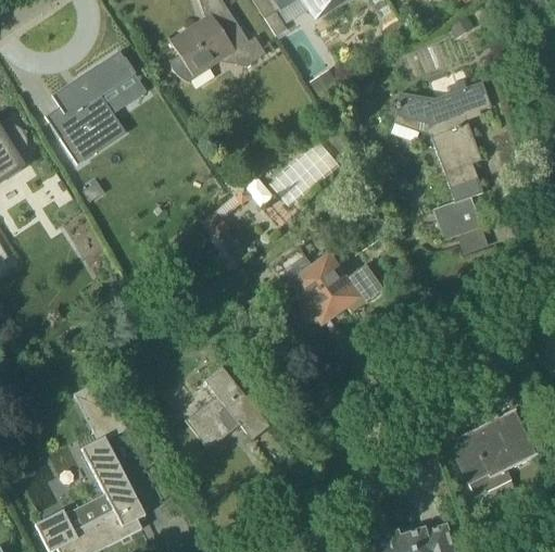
[(249,39),(223,0),(200,0),(205,15),(171,37),(168,34),(167,35),(179,54),(171,61),(171,63),(174,67),(175,70),(177,73),(179,75),(183,77),(185,78),(189,79),(221,60),(236,63),(246,65),(266,52),(255,35),(249,39)]
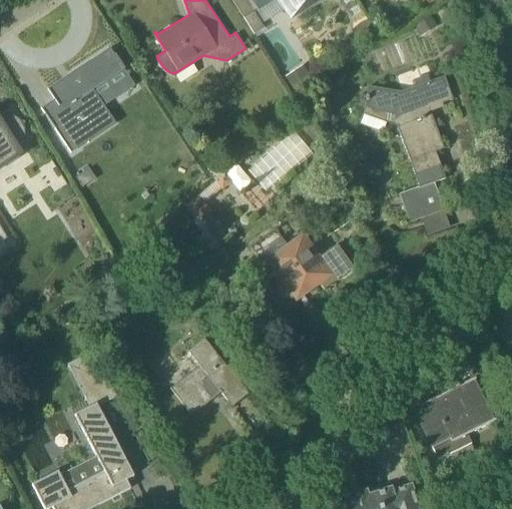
[(234,0),(254,31),(265,25),(254,9),(260,6),(259,4),(266,0),(288,0),(296,13),(316,0),(234,0)]
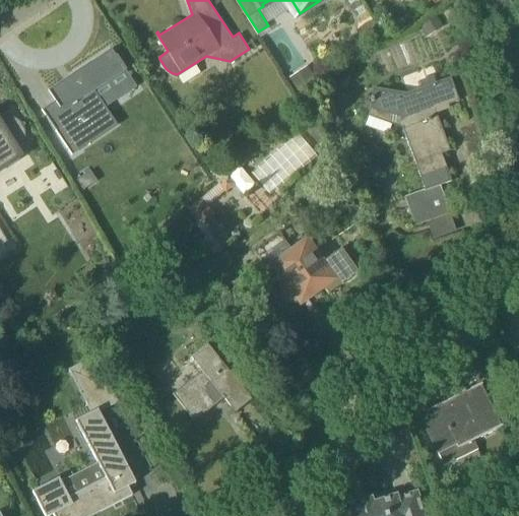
[(436,11),(419,22),(428,35),(444,23),(436,11)]
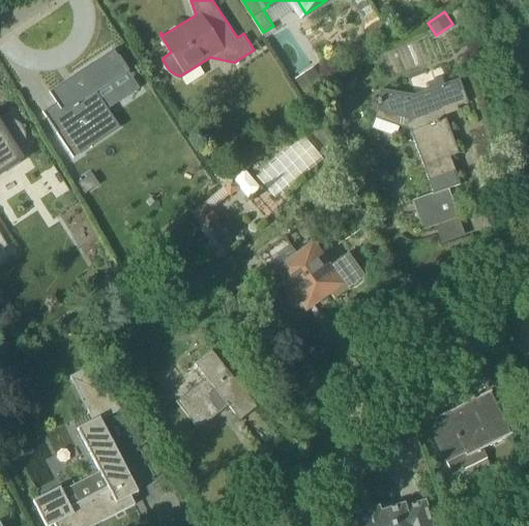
[(75,79),(53,93),(70,121),(57,129),(74,155),(81,150),(80,149),(117,123),(96,90),(129,68),(115,48),(94,61),(94,60),(71,75),(75,79)]
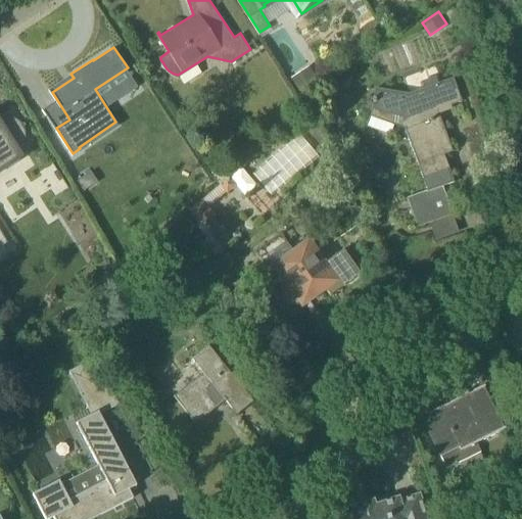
[(315,73),(296,85),(302,93),(321,81),(315,73)]
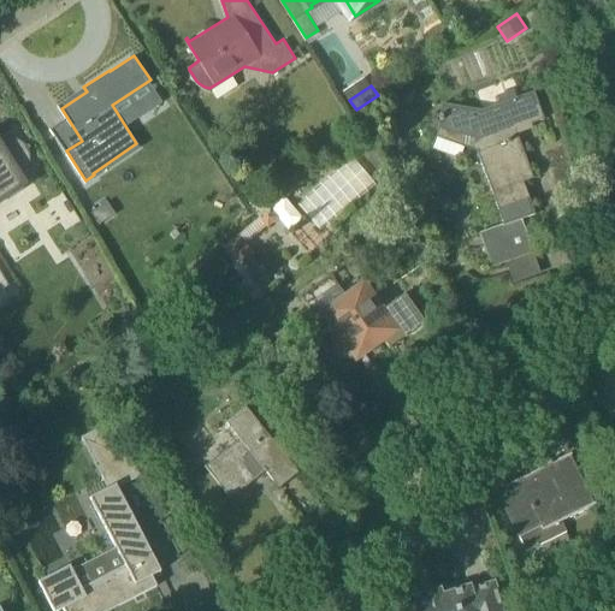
[(542,113),(533,90),(482,110),(443,102),(438,129),(437,135),(461,143),(462,132),(472,135),(504,221),(480,231),(492,265),(533,249),(521,215),(536,211),(524,179),(533,176),(515,128),(521,125),(516,113),(526,110),(531,122),(543,117),(542,113)]
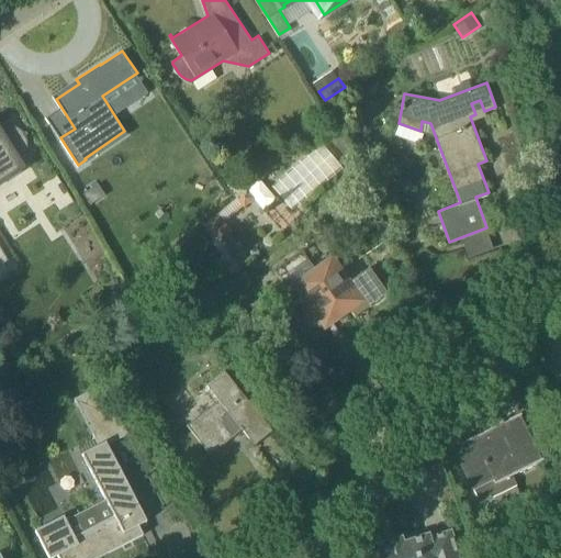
[(0,125),(0,178),(22,165),(18,158),(21,156),(23,154),(25,152),(26,149),(27,146),(27,142),(27,137),(26,134),(25,132),(23,131),(18,126),(11,124),(3,124),(0,125)]
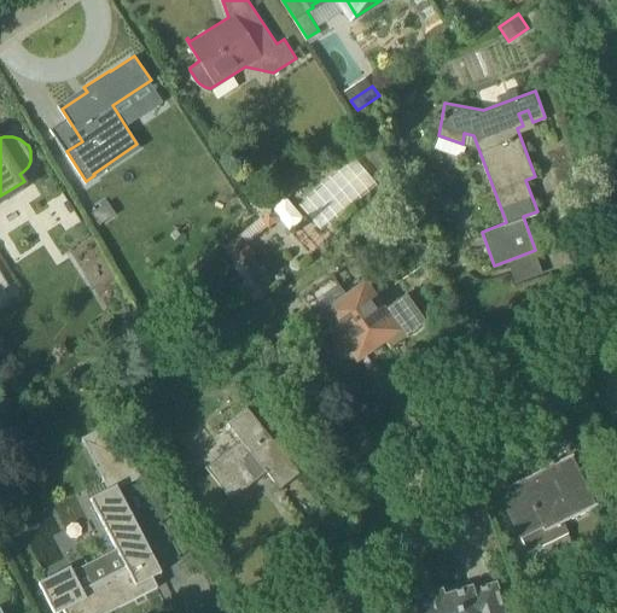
[(239,233),(225,245),(234,266),(244,257),(248,243),(239,233)]
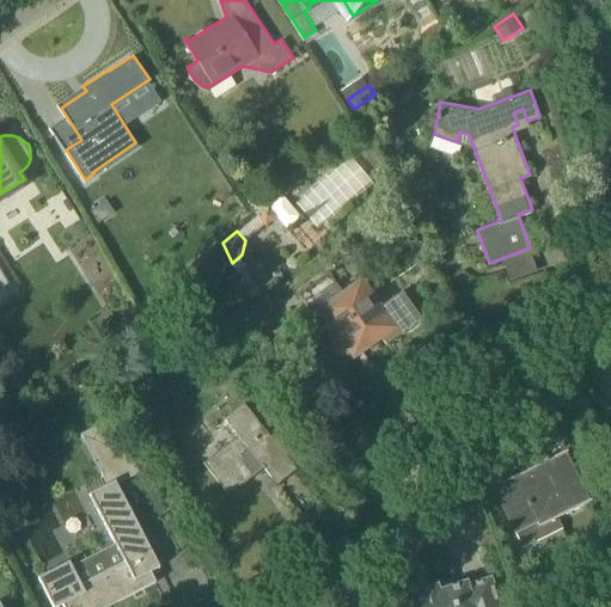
[(337,353),(340,355),(342,355),(347,355),(352,353),(354,356),(383,336),(388,343),(423,318),(403,289),(382,304),(362,277),(319,308),(337,333),(334,336),(333,339),(331,343),(333,348),(334,350),(337,353)]
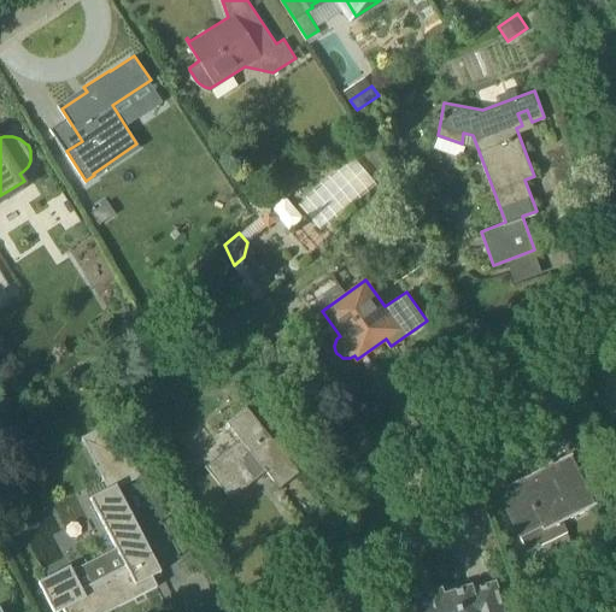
[(298,471),(245,406),(228,421),(240,436),(238,439),(239,440),(205,468),(232,498),(233,495),(267,468),(280,484),(298,471)]
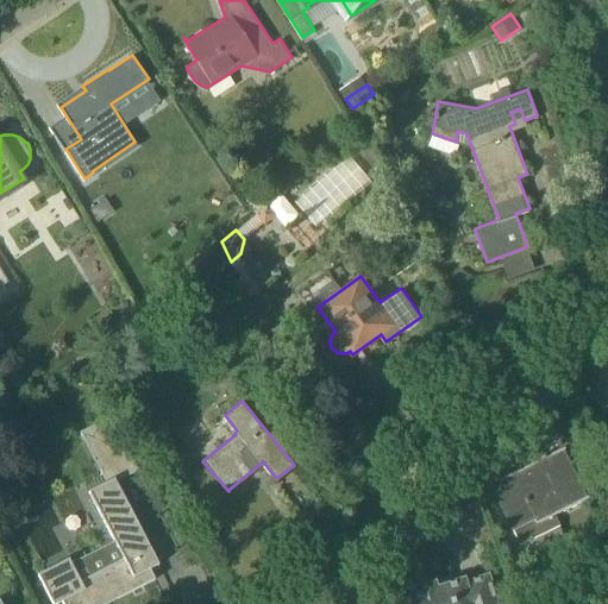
[(587,496),(563,448),(565,447),(565,446),(585,435),(570,406),(545,419),(559,448),(546,455),(545,453),(537,457),(538,459),(501,477),(503,478),(508,488),(496,492),(507,514),(514,528),(536,517),(537,521),(590,495),(590,494),(587,496)]
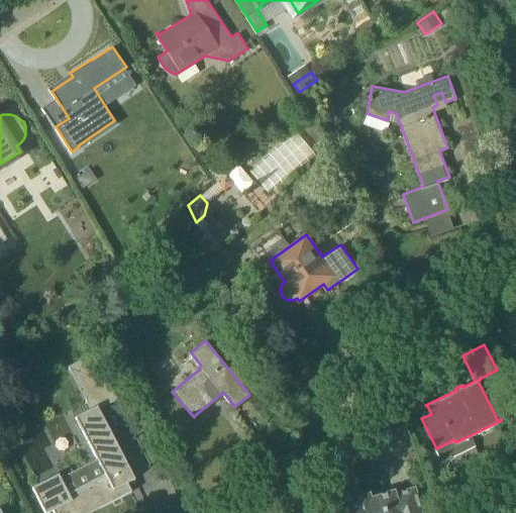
[(95,351),(70,365),(87,401),(113,388),(95,351)]
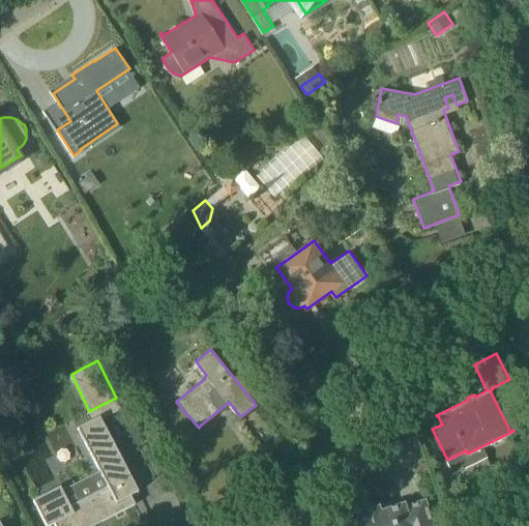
[(53,518),(56,525),(81,525),(128,503),(123,493),(136,488),(99,413),(78,425),(107,483),(68,501),(59,481),(32,495),(45,522),(53,518)]
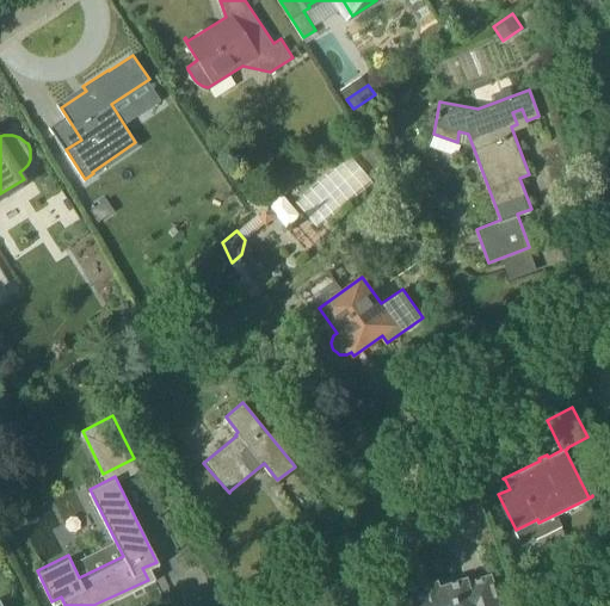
[(500,605),(491,575),(467,583),(466,579),(438,588),(437,582),(432,583),(416,589),(417,595),(389,605),(500,605)]
